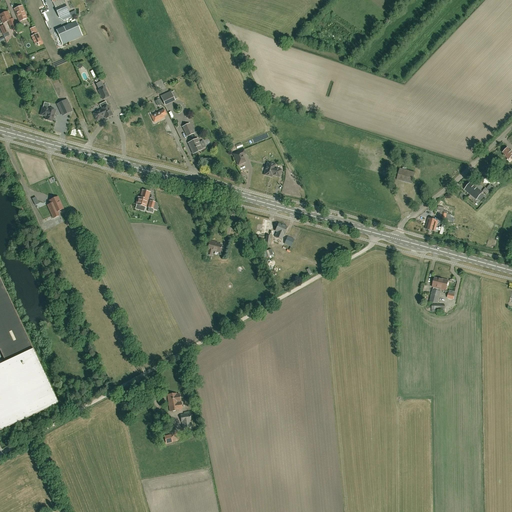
[(69,14),(65,4),(56,8),(60,18),(69,14)]
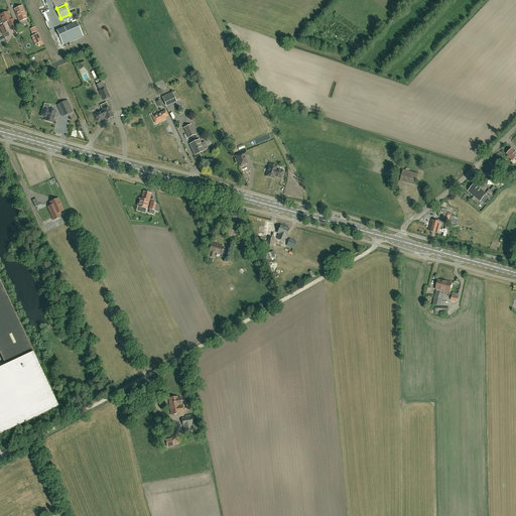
[(27,18),(22,6),(14,9),(19,22),(27,18)]
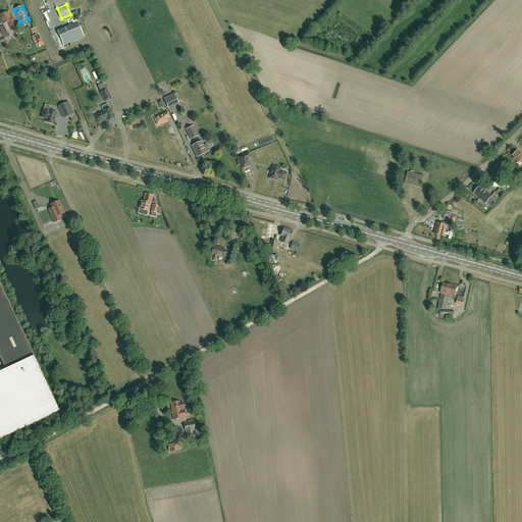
[(0,16),(3,24),(8,21),(12,31),(16,29),(13,19),(11,20),(8,12),(0,15),(0,16)]
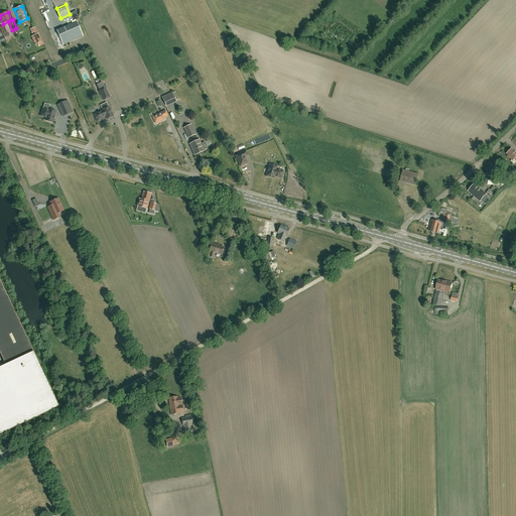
[(74,22),(53,30),(60,44),(80,35),(74,22)]
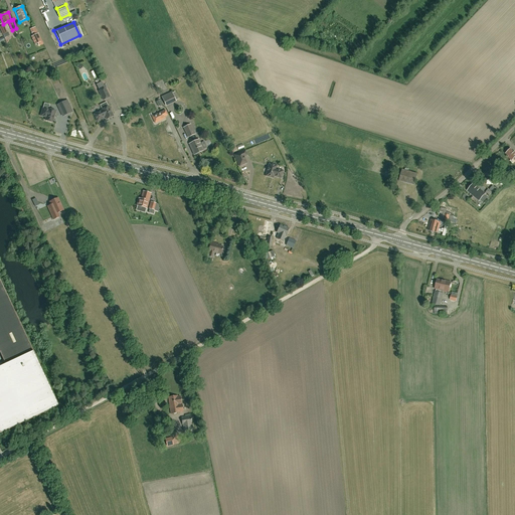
[(32,37),(35,44),(38,43),(41,41),(38,34),(34,35),(33,36),(32,37)]
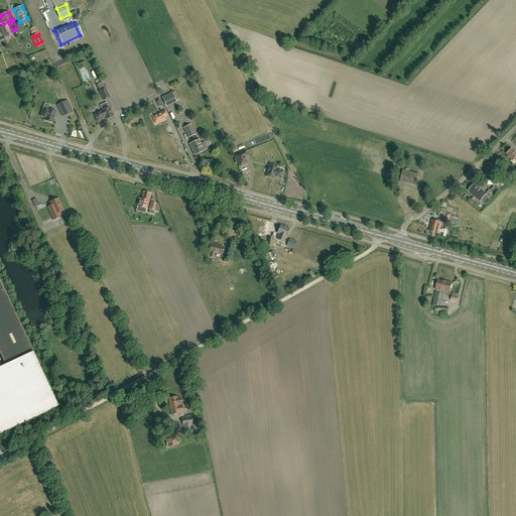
[(99,92),(101,96),(104,101),(110,98),(106,89),(99,92)]
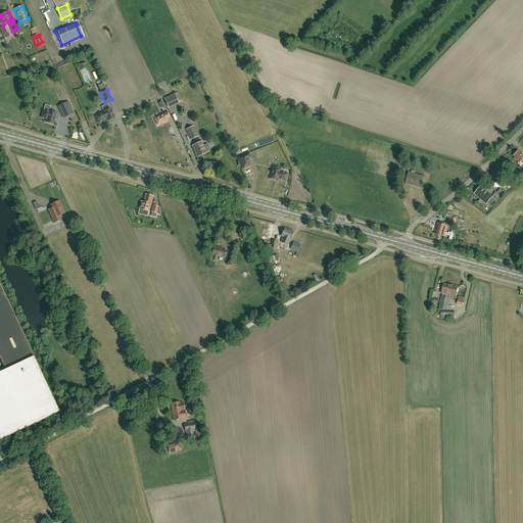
[(174,92),(165,96),(170,106),(178,102),(174,92)]
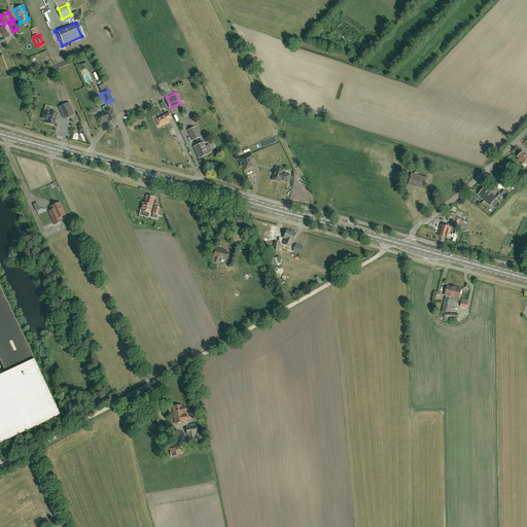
[(65,118),(75,113),(70,102),(59,107),(65,118)]
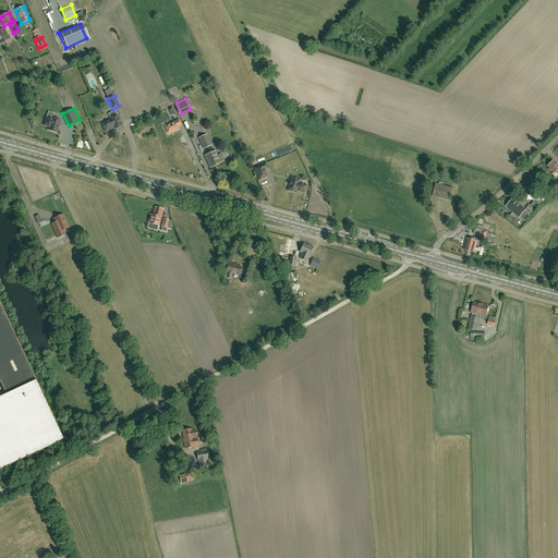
[(106,132),(114,128),(116,130),(122,125),(118,116),(110,119),(111,120),(101,124),(106,132)]
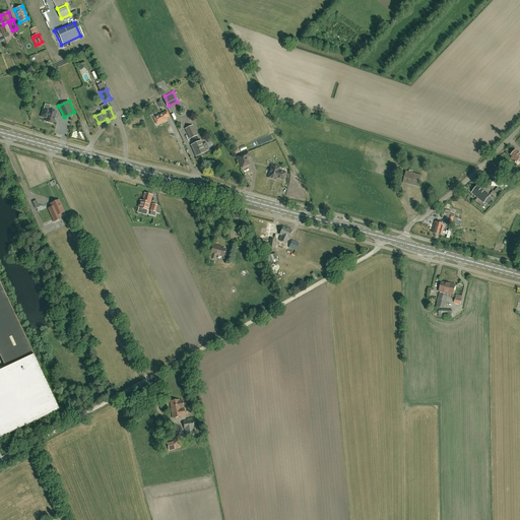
[(42,117),(47,119),(46,122),(53,124),(56,112),(49,110),(49,111),(44,110),(42,117)]
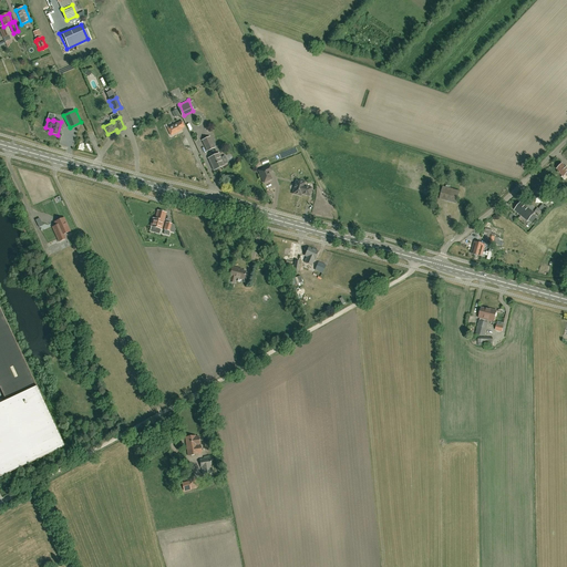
[(183,121),(168,127),(171,135),(183,130),(182,129),(185,126),(183,121)]
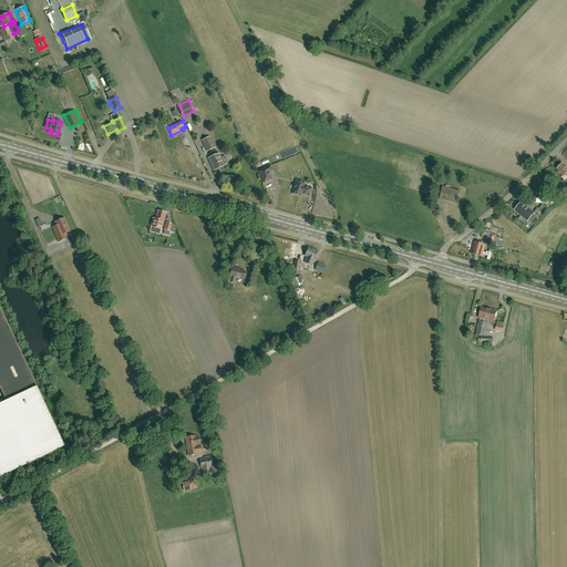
[(209,136),(203,141),(207,151),(215,147),(209,136)]
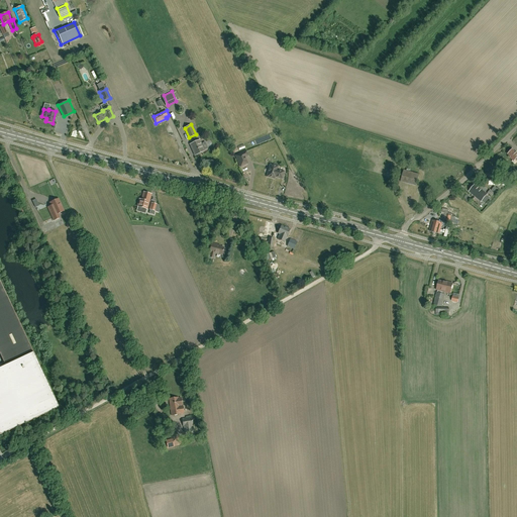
[(200,139),(191,144),(195,154),(205,150),(200,139)]
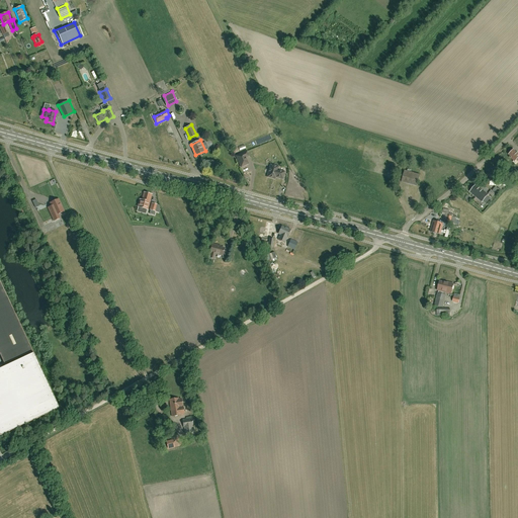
[(517,153),(516,153),(513,150),(509,155),(511,157),(511,158),(514,161),(513,162),(516,165),(517,163),(517,162),(517,153)]
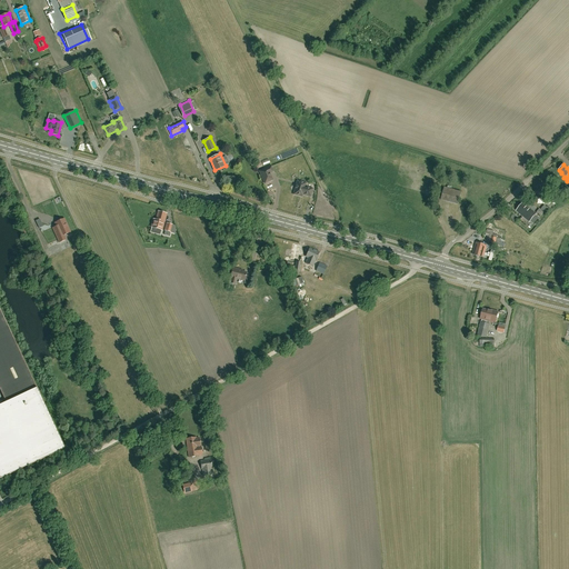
[(265,183),(273,180),(268,168),(259,171),(265,183)]
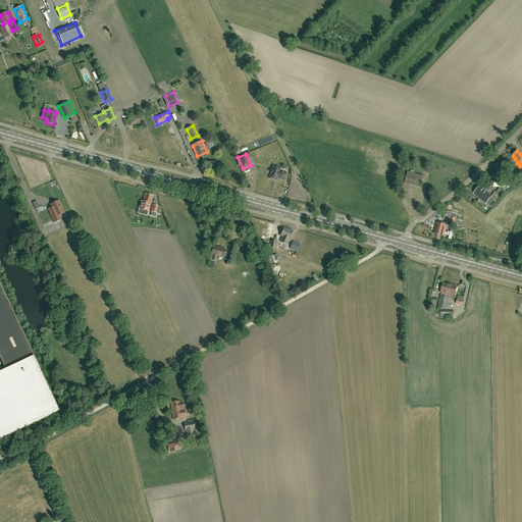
[(278,173),(278,170),(272,168),(269,178),(276,180),(276,178),(278,179),(279,173),(278,173)]
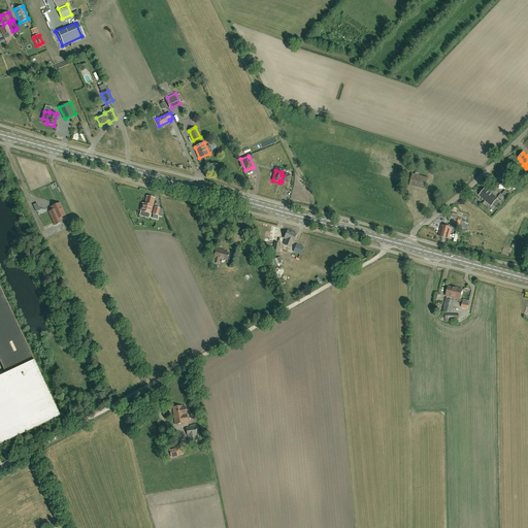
[(284,172),(282,172),(282,175),(283,175),(282,182),(289,183),(291,175),(284,173),(284,172)]
